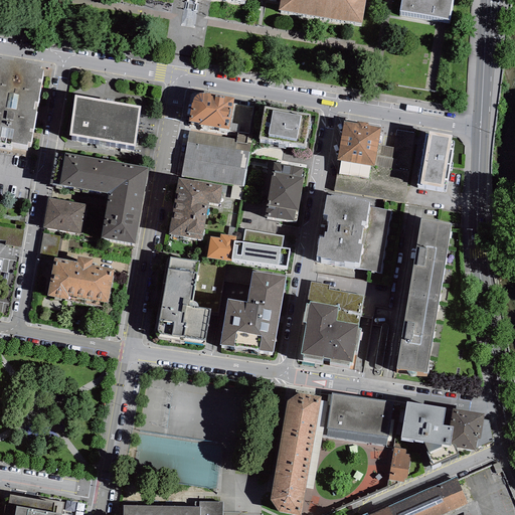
[(203,9),(248,17),(250,1),(283,7),(280,22),(363,37),(369,0),(153,0),(185,6),(186,0),(193,1),(204,3),(203,9)]
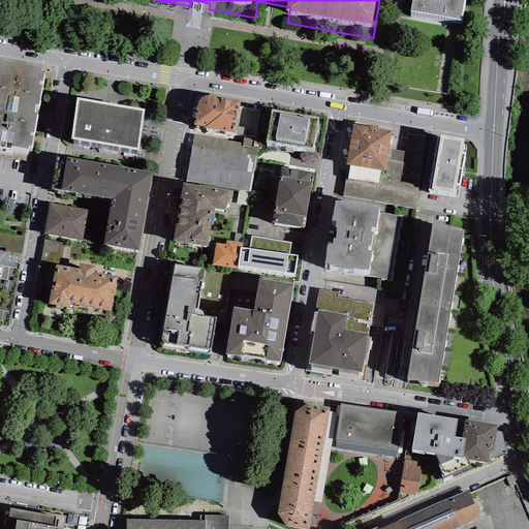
[(466,0),(413,0),(410,24),(461,32),(466,0)]
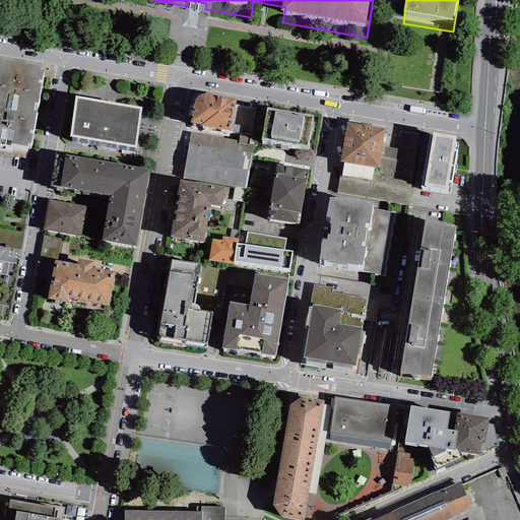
[(27,152),(27,149),(30,149),(33,139),(29,139),(30,135),(33,136),(37,117),(34,117),(35,109),(38,109),(42,89),(39,89),(39,85),(42,85),(44,76),(41,75),(42,72),(25,69),(26,66),(13,63),(12,67),(0,64),(0,149),(11,152),(12,150),(27,152)]
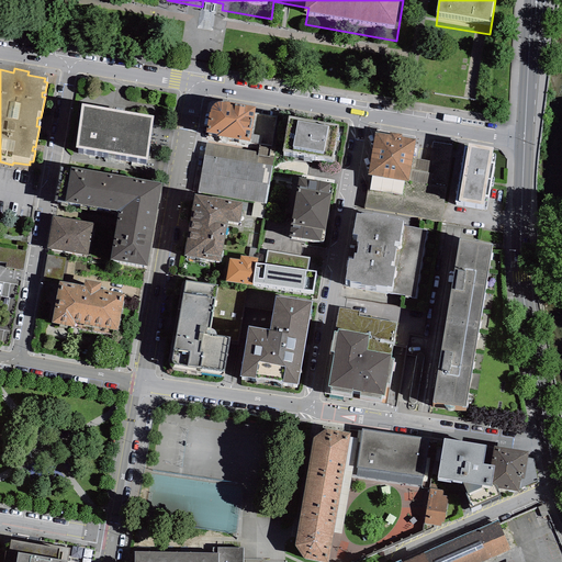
[(208,109),(205,130),(217,131),(216,133),(249,138),(255,104),(224,98),(224,99),(222,99),(220,99),(217,99),(215,100),(213,101),(211,103),(210,107),(210,109),(208,109)]
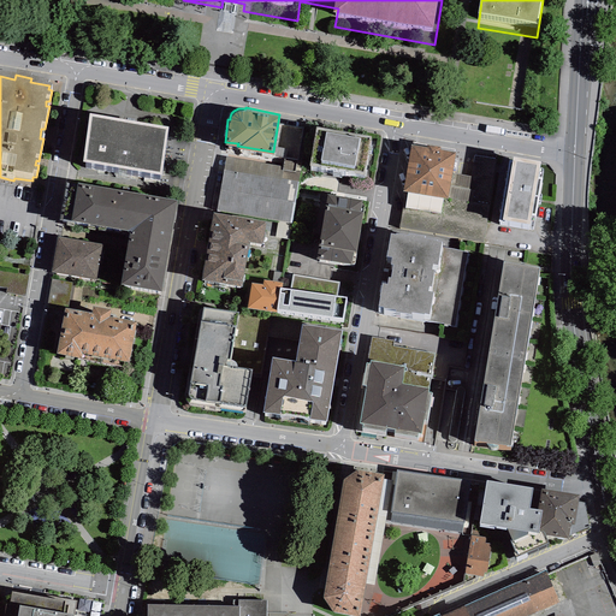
[(169,132),(90,119),(82,167),(160,181),(169,132)]
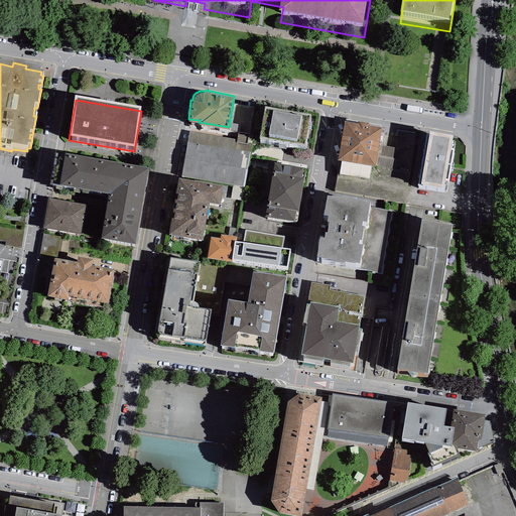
[(310,111),(265,103),(259,135),(305,143),(310,111)]
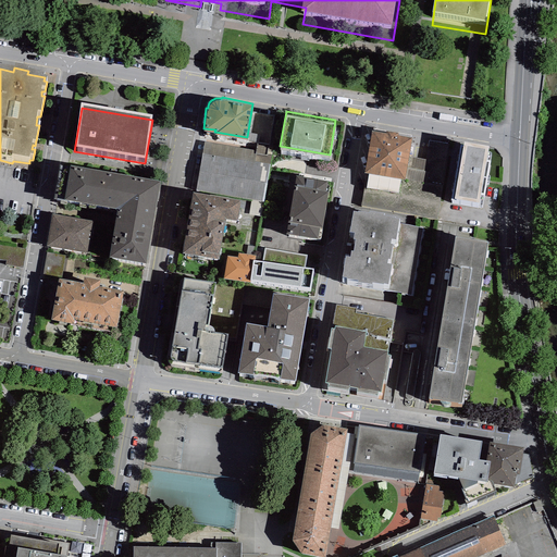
[(385,134),(371,131),(363,173),(405,180),(411,138),(398,136),(398,133),(386,132),(385,134)]
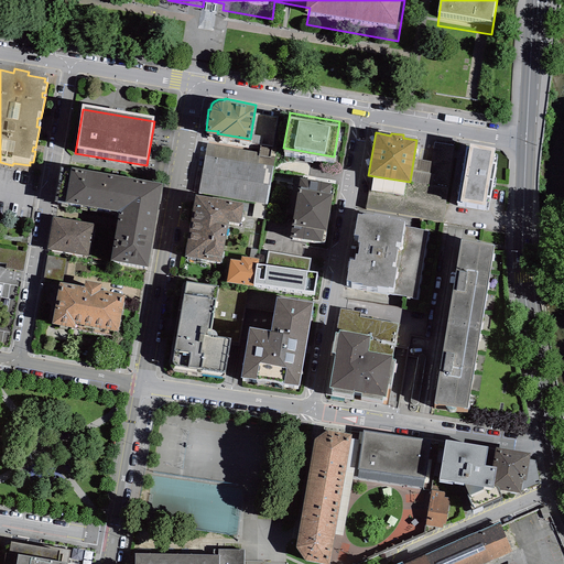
[(260,152),(207,143),(199,193),(245,201),(267,204),(273,165),(258,163),(260,152)]
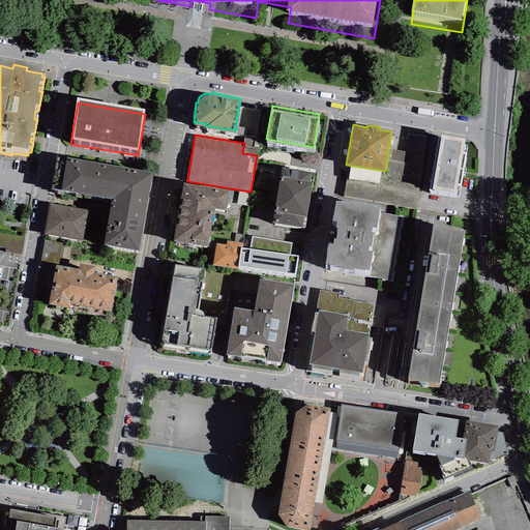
[(465,140),(441,136),(441,139),(438,138),(429,190),(434,192),(434,189),(455,194),(454,196),(459,196),(467,145),(464,145),(465,140)]
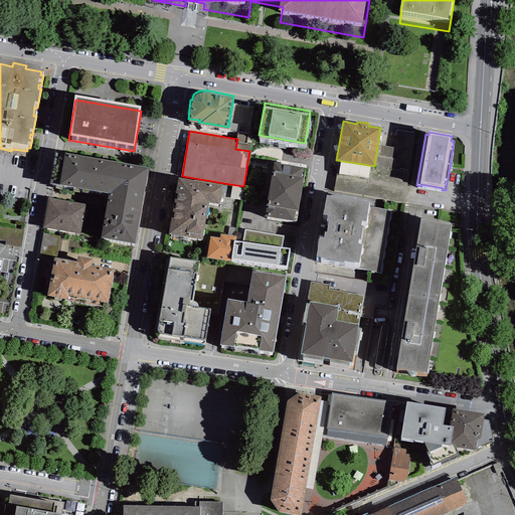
[(146,171),(62,157),(57,189),(107,197),(100,241),(134,246),(146,171)]
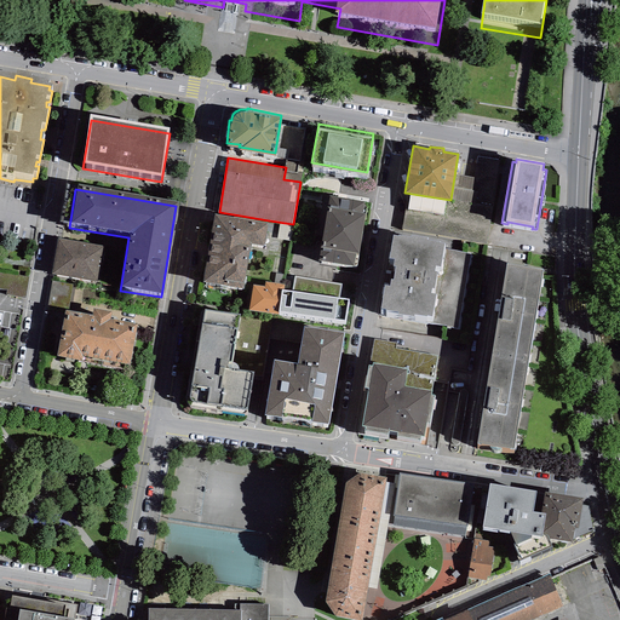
[(365,210),(328,204),(319,258),(351,264),(355,263),(356,263),(357,262),(365,210)]
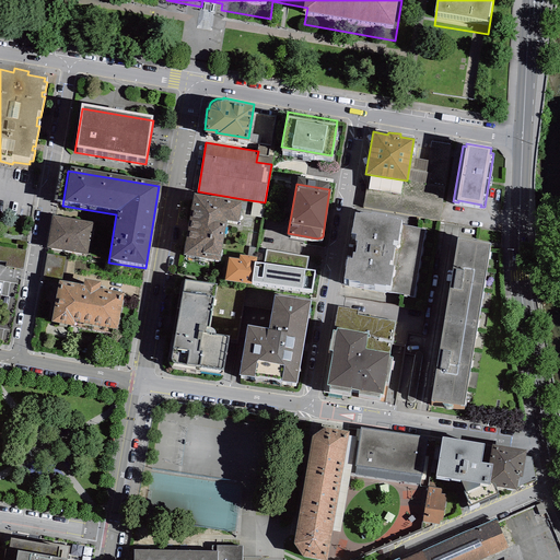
[(369,187),(364,202),(387,208),(391,193),(369,187)]
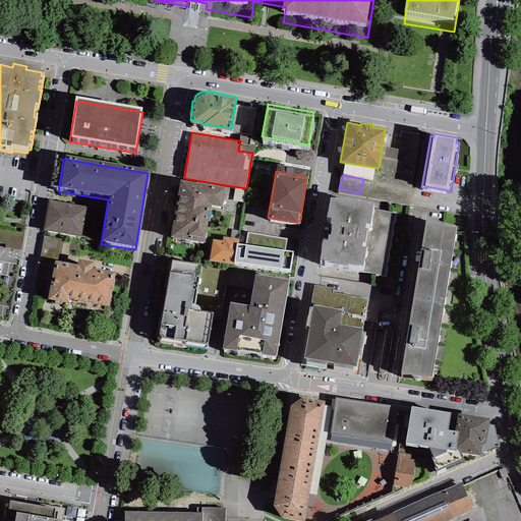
[(184,178),(180,177),(170,234),(204,240),(211,201),(222,204),(226,185),(184,178)]
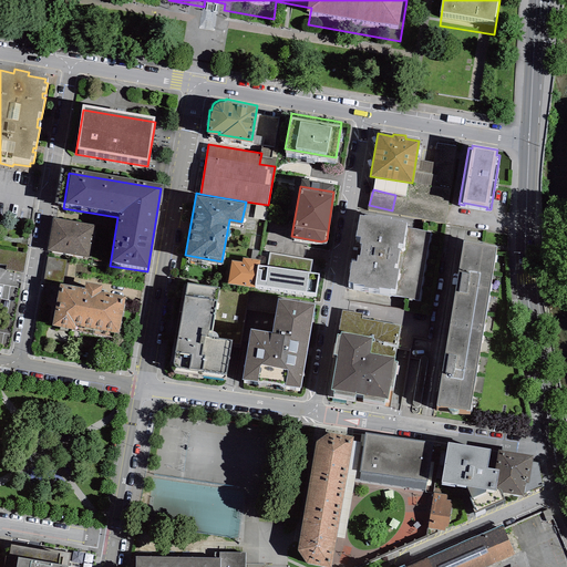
[(375,217),(358,214),(348,282),(352,282),(352,284),(363,286),(363,287),(379,289),(379,288),(390,290),(390,289),(395,289),(399,269),(394,269),(394,264),(398,264),(400,248),(398,248),(398,243),(403,244),(405,227),(406,223),(402,222),(391,219),(391,217),(375,215),(375,217)]
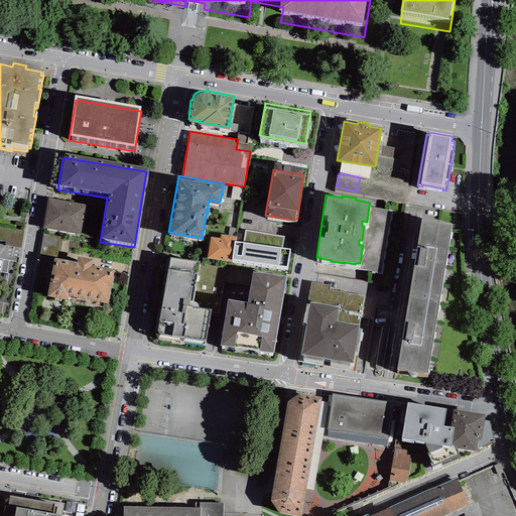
[(86,207),(47,200),(42,230),(81,236),(86,207)]
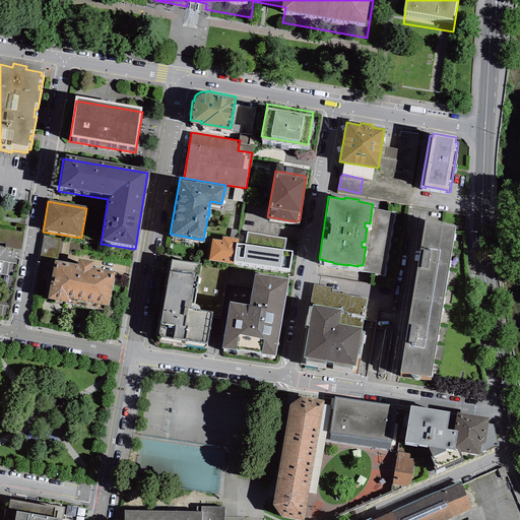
[(395,212),(372,208),(370,223),(365,222),(365,228),(367,228),(365,242),(362,242),(362,247),(366,247),(363,265),(362,271),(384,275),(395,212)]
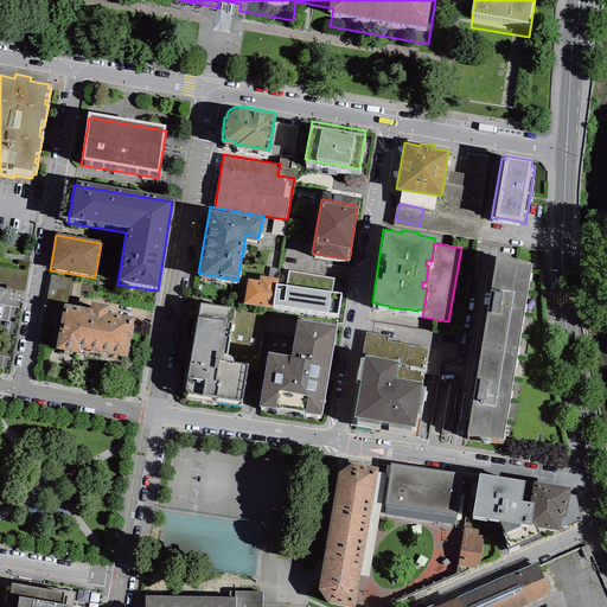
[(532,263),(497,257),(481,346),(518,352),(532,263)]
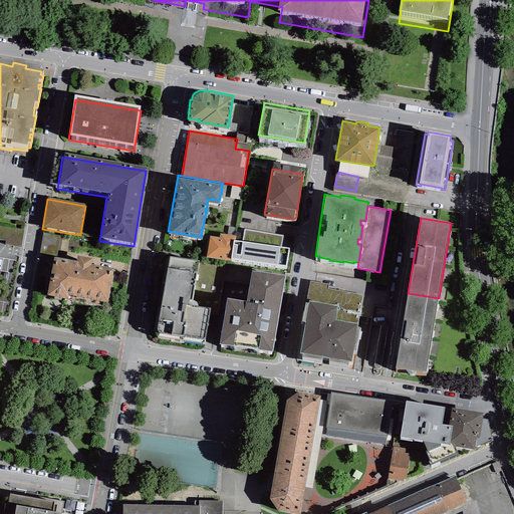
[(0,222),(0,236),(23,240),(26,226),(0,222)]
